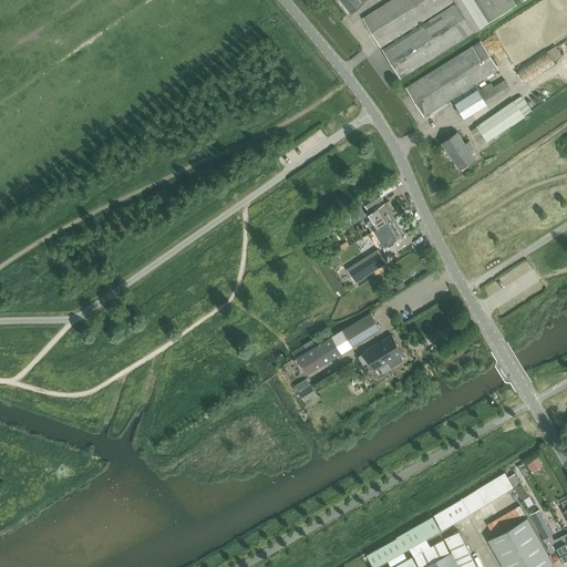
[(366,0),(341,0),(351,12),(364,2),(364,1),(366,0)]
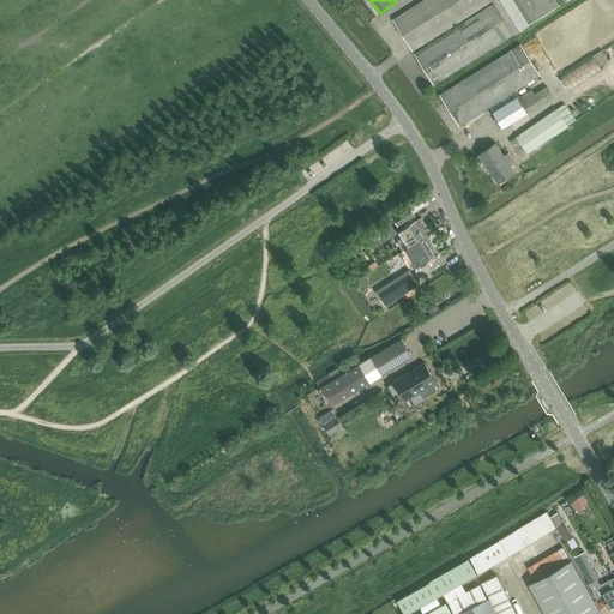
[(425,0),(393,20),(414,53),(494,2),(493,0),(425,0)]
